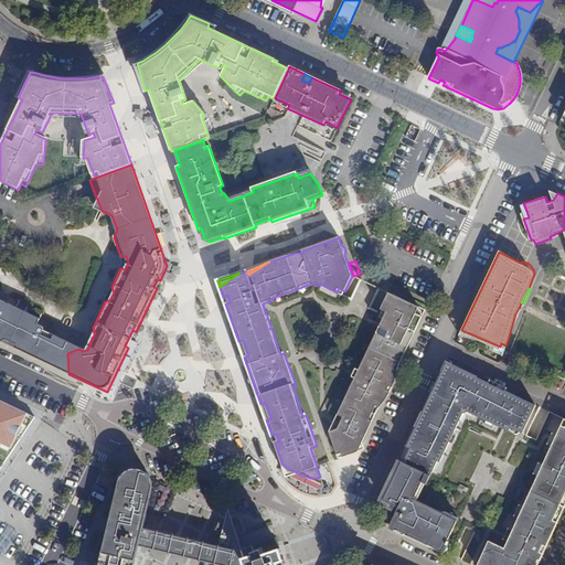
[(342,458),(358,451),(425,311),(387,294),(381,309),(386,311),(385,316),(387,317),(385,320),(383,327),(380,326),(349,392),(344,401),(337,416),(342,418),(338,430),(329,433),(337,456),(341,455),(342,458)]
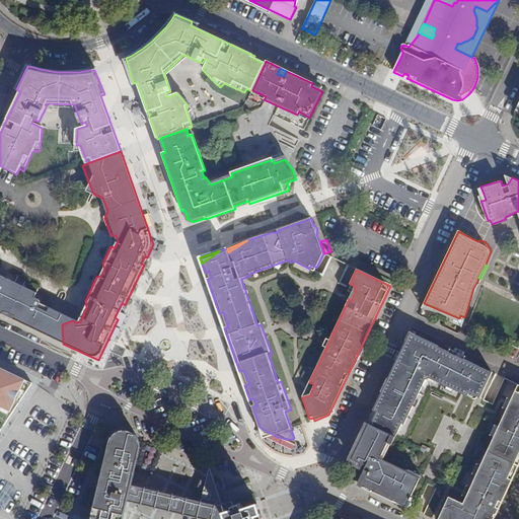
[(35,299),(38,295),(0,276),(0,313),(63,344),(62,324),(72,320),(54,311),(41,305),(41,303),(41,302),(40,302),(35,299)]
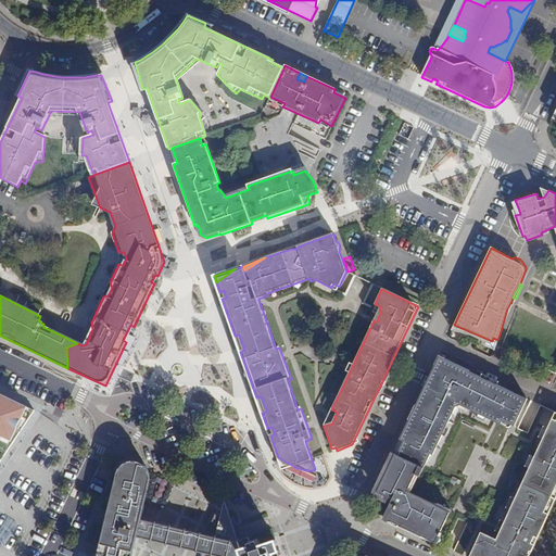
[(515,303),(512,301),(507,308),(500,335),(515,303)]
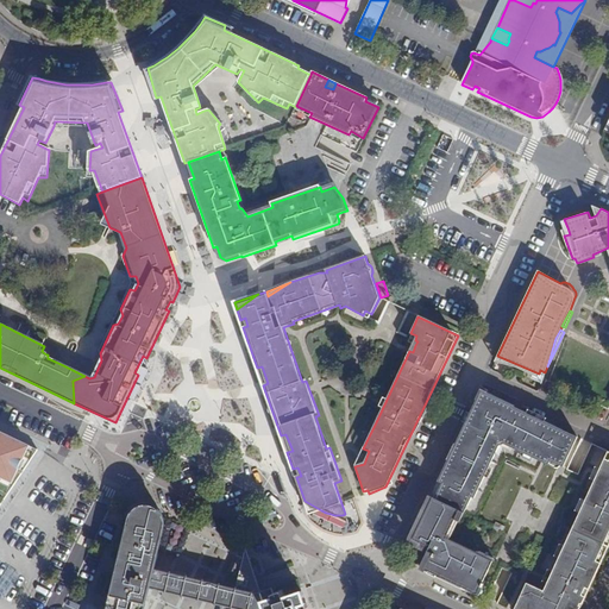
[(135,372),(138,375),(146,358),(143,356),(135,372)]
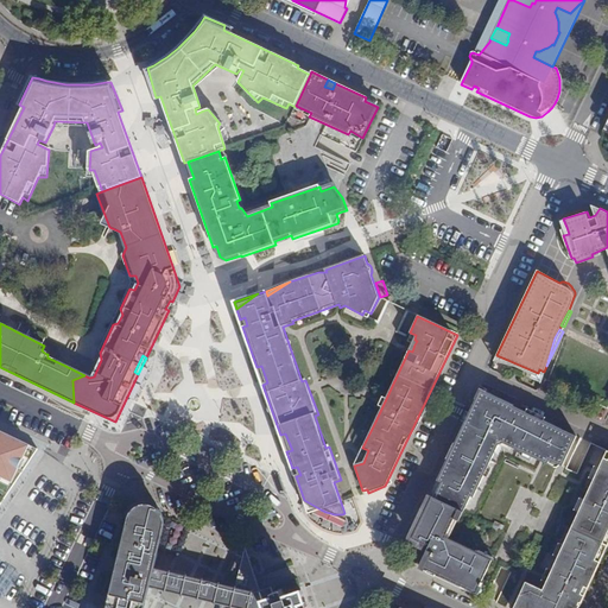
[(263,385),(267,382),(261,366),(257,367),(263,385)]
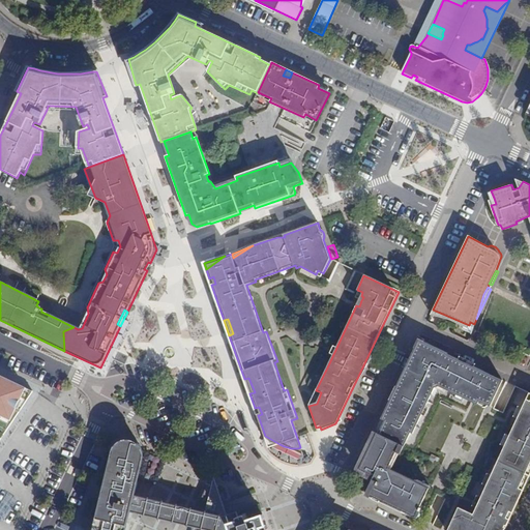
[(448,352),(421,340),(418,348),(415,347),(410,359),(406,366),(381,418),(385,419),(379,433),(401,443),(405,445),(411,432),(413,433),(437,384),(473,402),(478,404),(480,399),(491,406),(503,380),(486,372),(448,353),(448,352)]
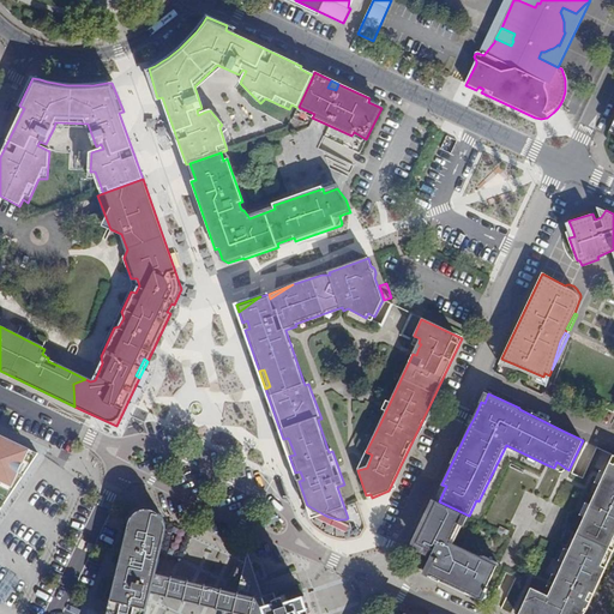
[(0,435),(0,509),(37,453),(0,435)]
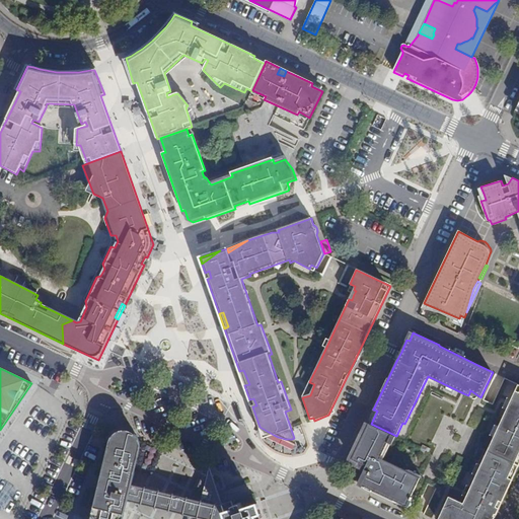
[(244,385),(249,384),(243,370),(239,371),(244,385)]
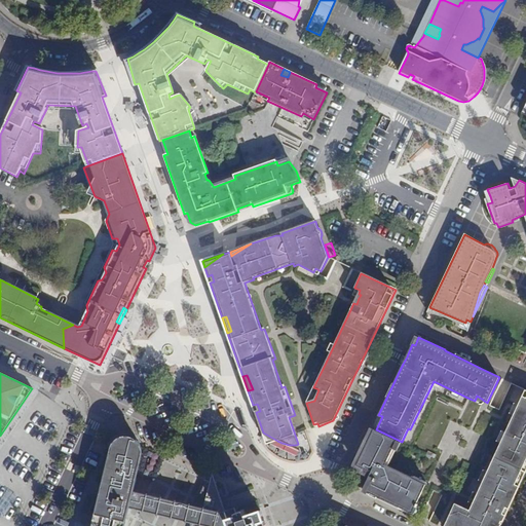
[(455,502),(444,525),(483,525),(486,515),(491,517),(493,511),(503,516),(525,468),(525,389),(471,510),(455,502)]
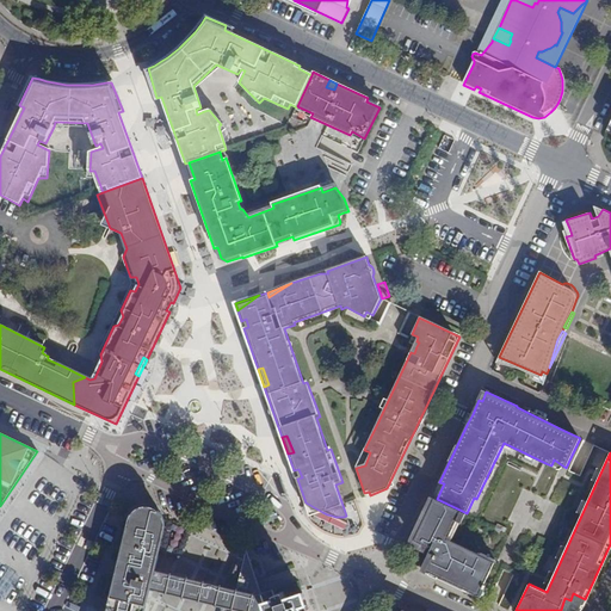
[(439,482),(432,497),(437,499),(444,483),(439,482)]
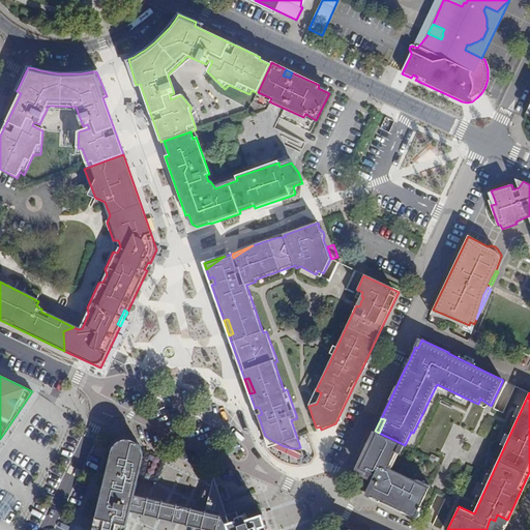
[(379,433),(375,431),(360,463),(362,464),(359,468),(371,473),(369,477),(373,479),(372,481),(366,493),(416,517),(419,509),(420,509),(421,507),(420,506),(431,486),(417,479),(416,481),(407,476),(398,471),(391,469),(388,467),(401,443),(379,433)]
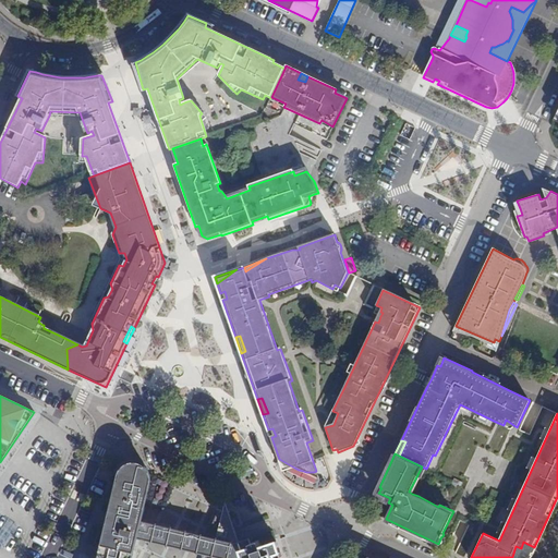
[(294,468),(279,459),(283,472),(294,468)]
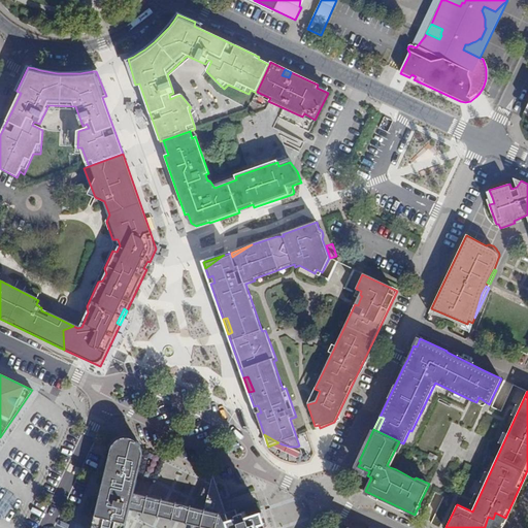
[(114,446),(113,448),(93,527),(127,527),(141,466),(143,457),(143,454),(143,452),(142,450),(141,447),(140,444),(138,442),(136,440),(133,439),(130,438),(126,438),(124,438),(122,439),(120,440),(118,441),(117,443),(114,446)]
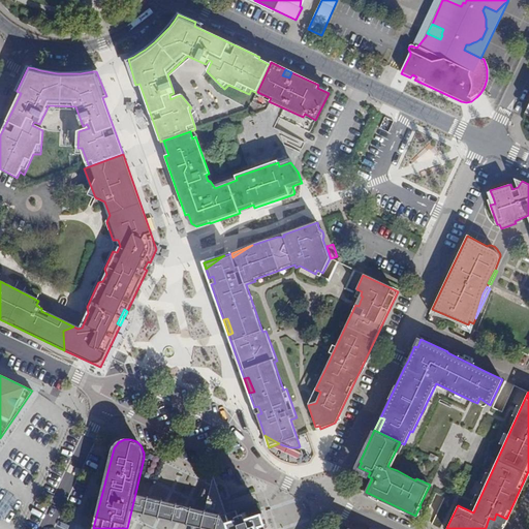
[(404,444),(400,442),(387,466),(391,468),(399,452),(400,453),(404,444)]
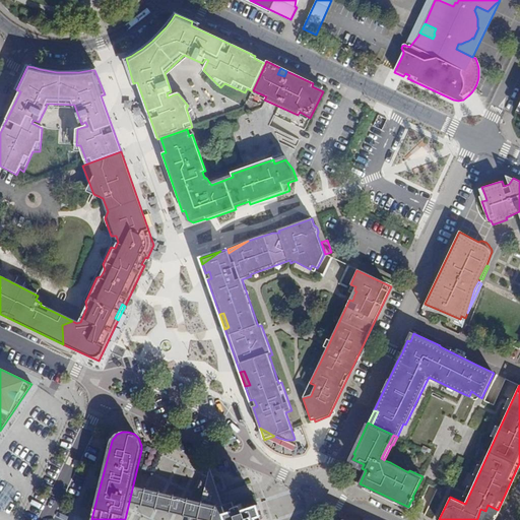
[(278,438),(298,447),(295,439),(293,440),(291,440),(290,440),(287,440),(285,440),(282,439),(278,438)]
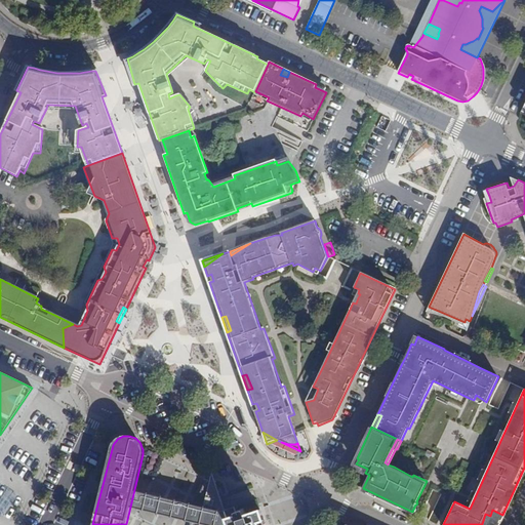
[(240,513),(238,508),(227,512),(216,484),(203,482),(201,489),(199,494),(197,496),(193,501),(191,506),(190,510),(190,523),(190,524),(264,524),(258,511),(248,515),(246,511),(240,513)]
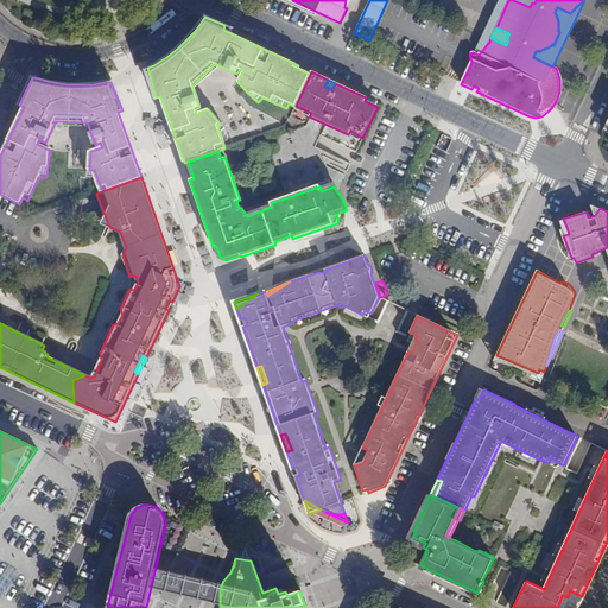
[(19,575),(14,570),(0,589),(0,590),(5,595),(19,575)]
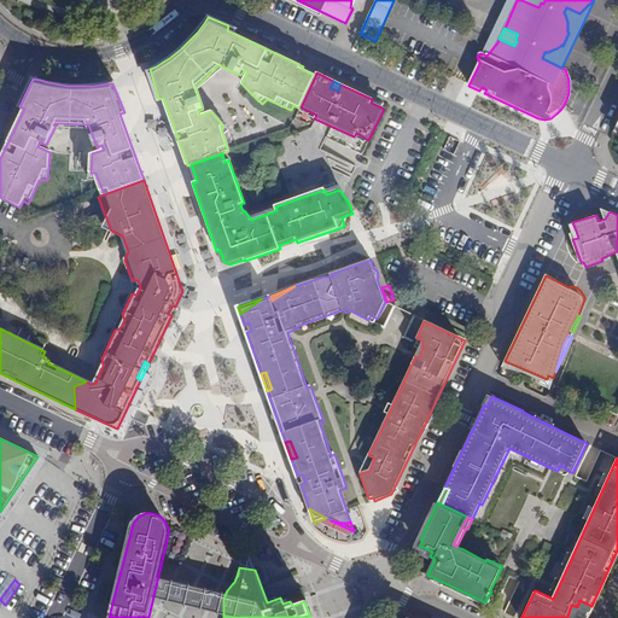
[(592,606),(579,600),(577,607),(571,605),(567,617),(584,617),(587,614),(592,606)]
